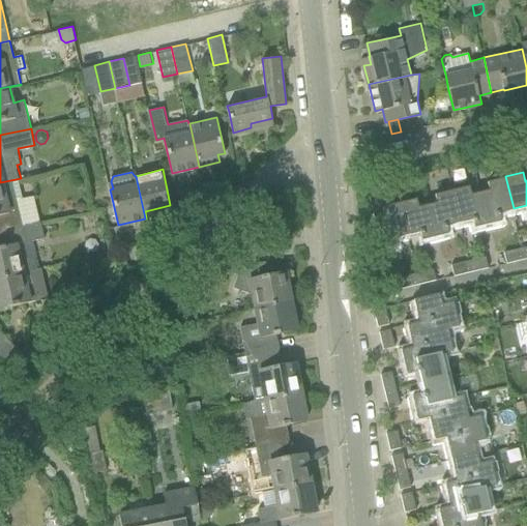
[(491,188),(481,191),(489,223),(501,220),(499,211),(514,208),(505,176),(489,180),(491,188)]
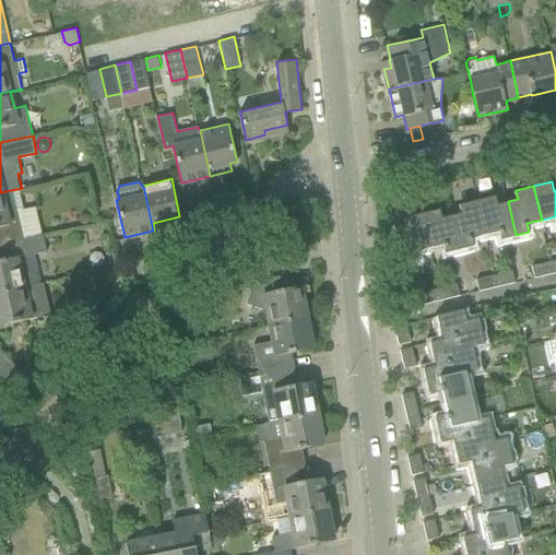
[(0,243),(25,237),(19,210),(26,208),(22,188),(0,192),(0,243)]
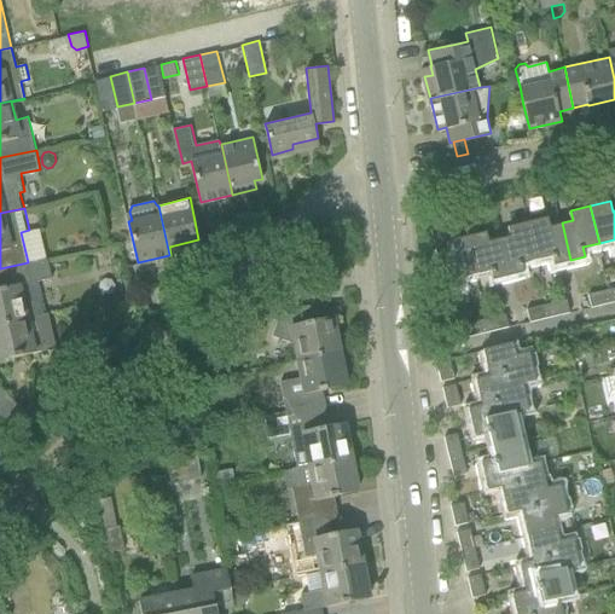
[(549,215),(529,220),(538,258),(552,254),(555,264),(570,260),(562,222),(551,225),(549,215)]
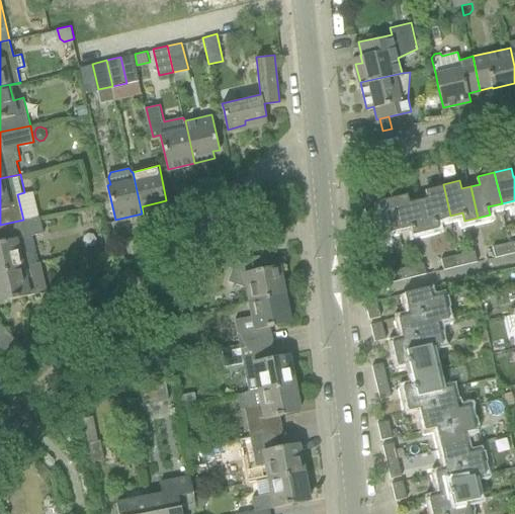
[(428,196),(419,198),(426,230),(438,227),(437,219),(450,216),(443,184),(430,187),(426,188),(428,196)]
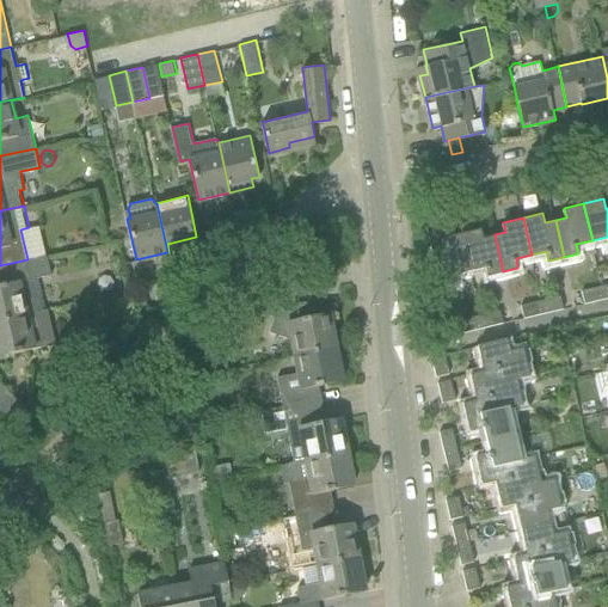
[(481,227),(462,232),(471,269),(485,265),(487,275),(503,271),(495,234),(484,238),(481,227)]
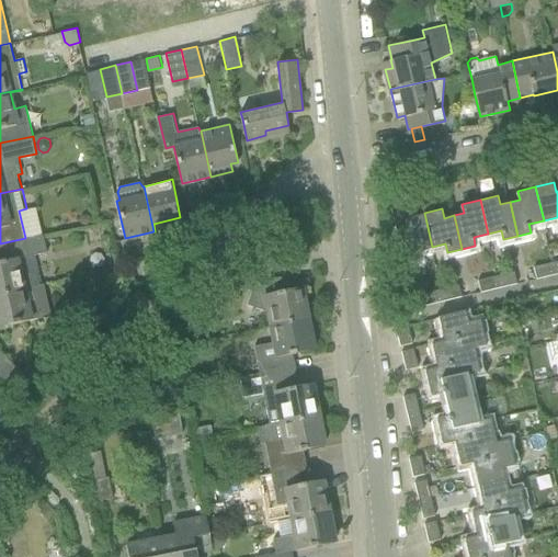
[(432,247),(424,213),(407,217),(409,226),(398,229),(406,262),(420,259),(418,250),(432,247)]
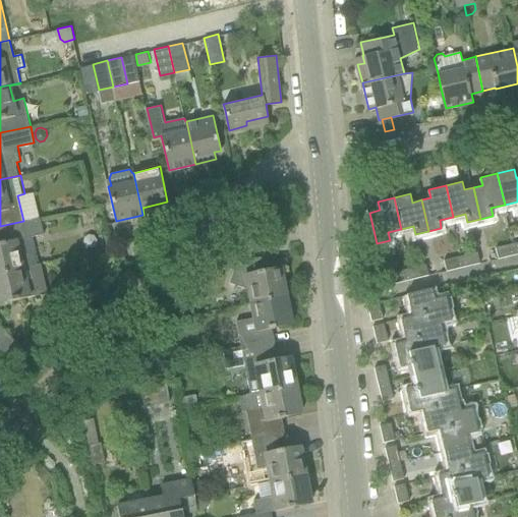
[(0,272),(39,263),(33,236),(45,233),(41,217),(23,221),(0,226),(0,272)]
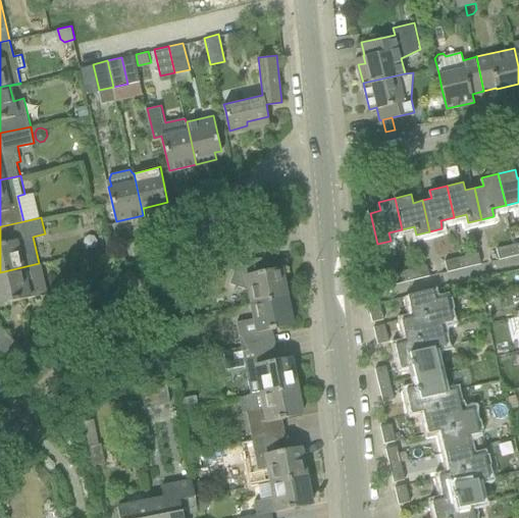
[(517,254),(515,243),(498,247),(500,258),(517,254)]
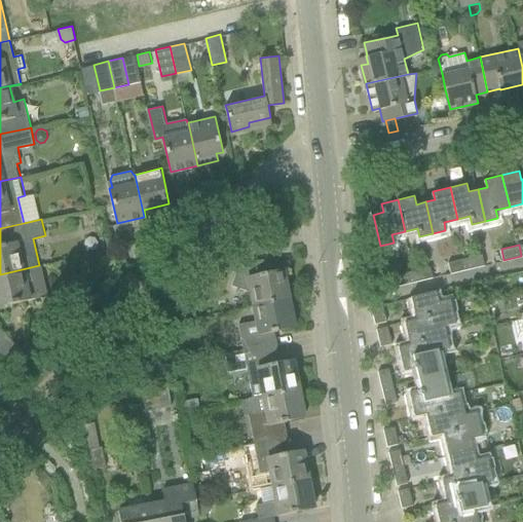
[(467,257),(469,268),(486,264),(483,253),(467,257)]
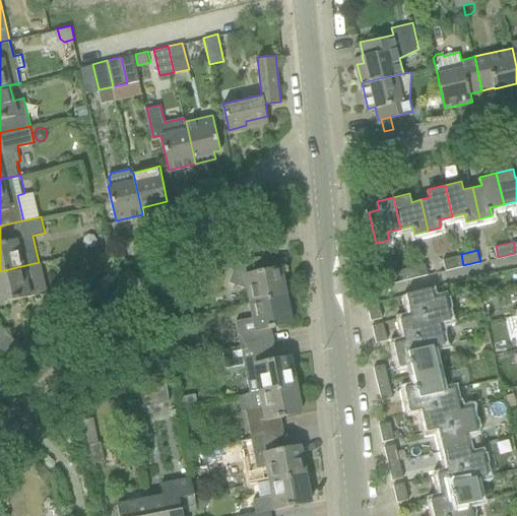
[(248,286),(251,301),(285,295),(280,267),(263,270),(260,254),(237,259),(229,279),(247,286),(248,286)]
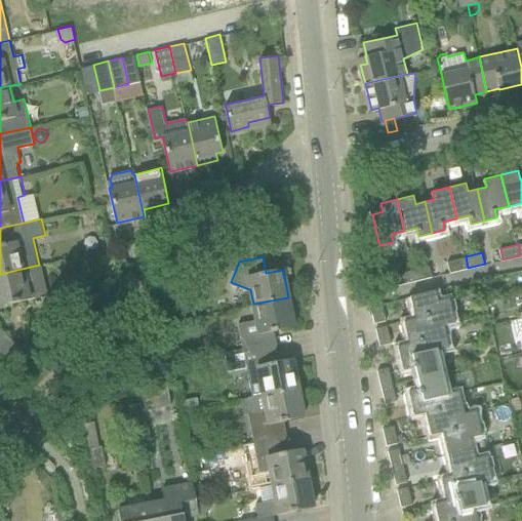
[(468,268),(466,256),(448,261),(451,272),(468,268)]
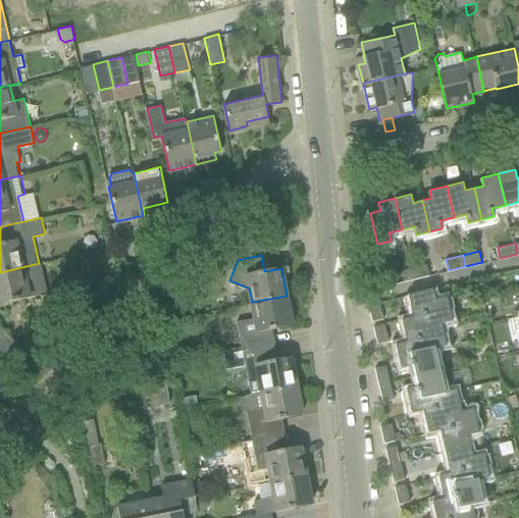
[(39,263),(0,272),(0,301),(11,299),(12,300),(49,292),(43,264),(40,264),(39,263)]
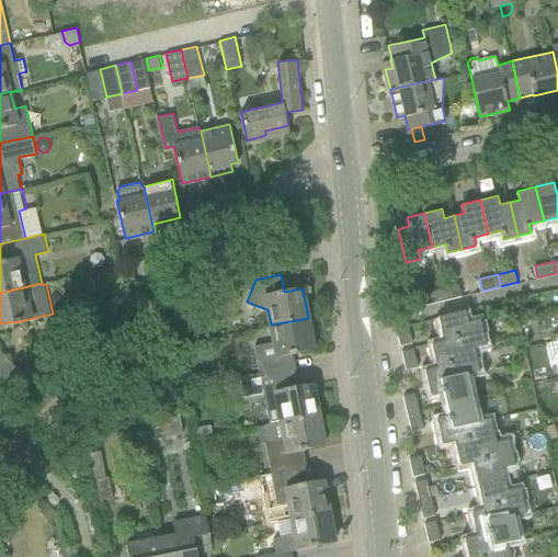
[(445,299),(463,295),(460,283),(442,287),(445,299)]
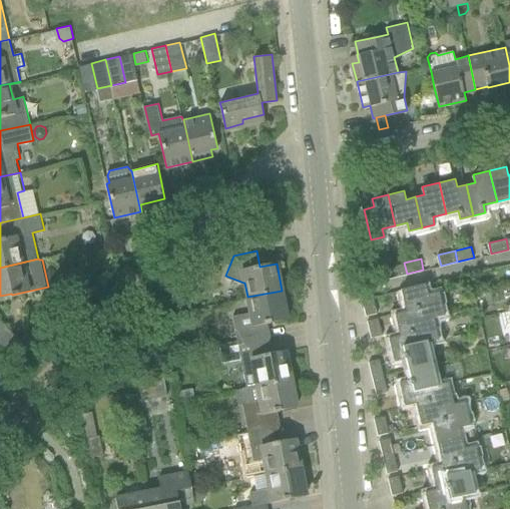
[(407,274),(404,263),(387,267),(390,278),(407,274)]
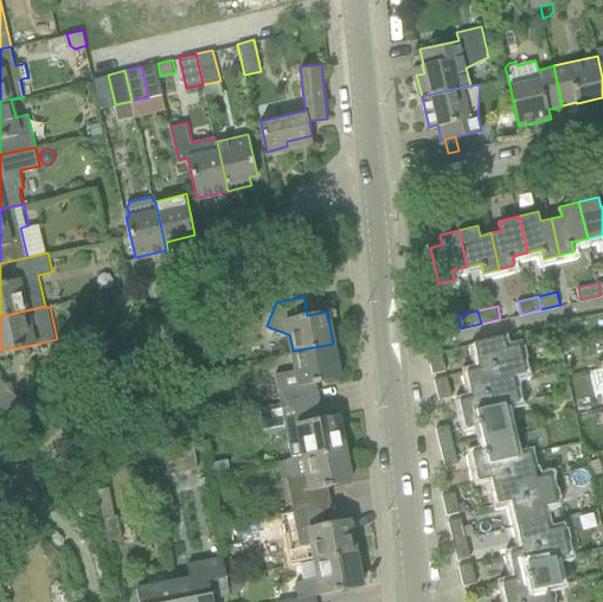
[(507,347),(504,334),(475,341),(481,366),(495,364),(499,378),(513,375),(526,372),(519,344),(507,347)]
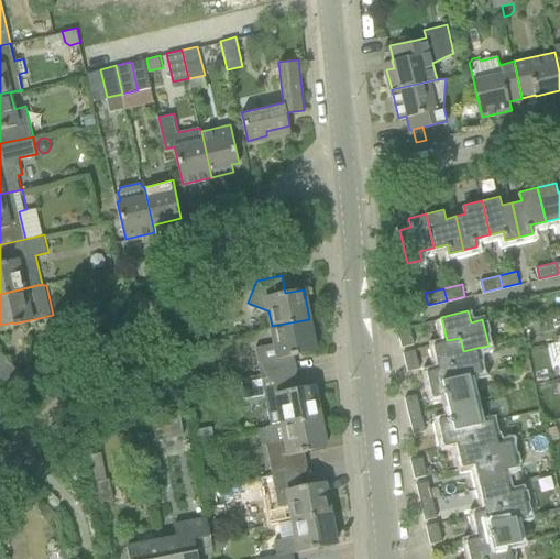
[(275,342),(257,346),(263,377),(297,371),(294,354),(297,353),(297,352),(316,349),(309,319),(272,326),(275,342)]
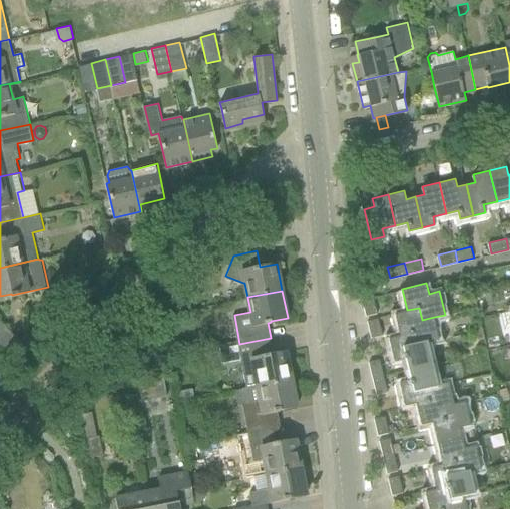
[(367,315),(378,312),(374,295),(363,298),(367,315)]
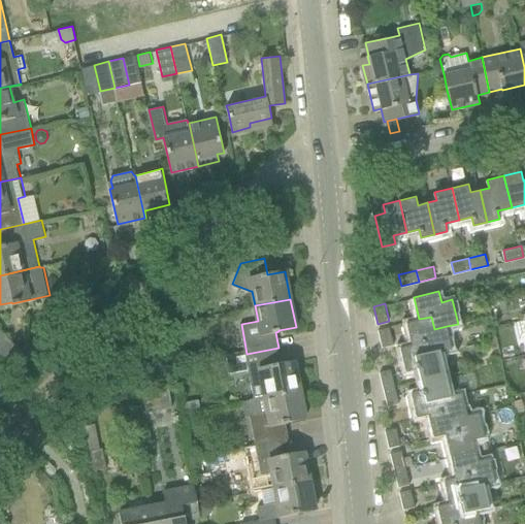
[(407,322),(413,345),(424,341),(427,354),(439,352),(452,349),(447,326),(434,329),(431,317),(419,319),(407,322)]
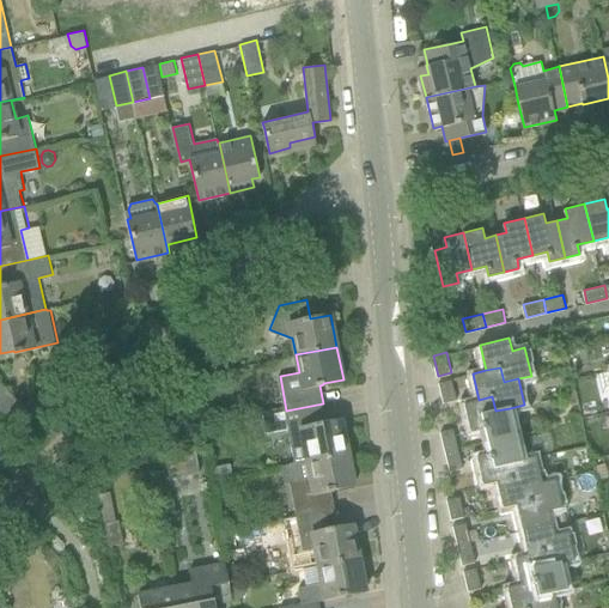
[(444,402),(457,399),(452,378),(439,382),(444,402)]
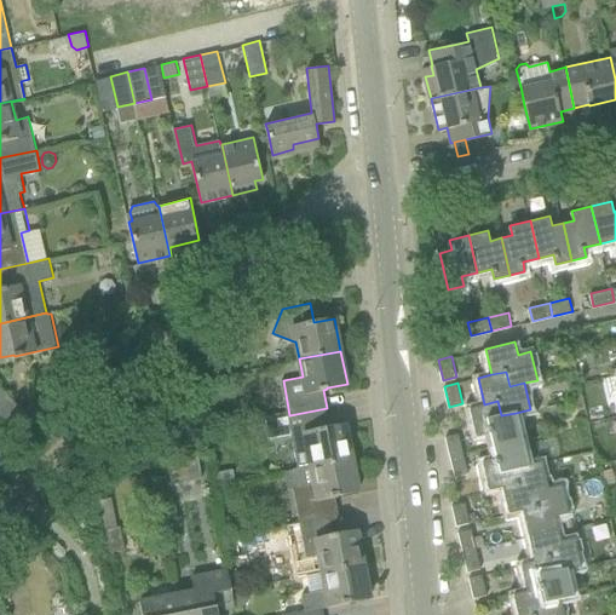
[(0,385),(0,414),(19,435),(34,421),(0,385)]
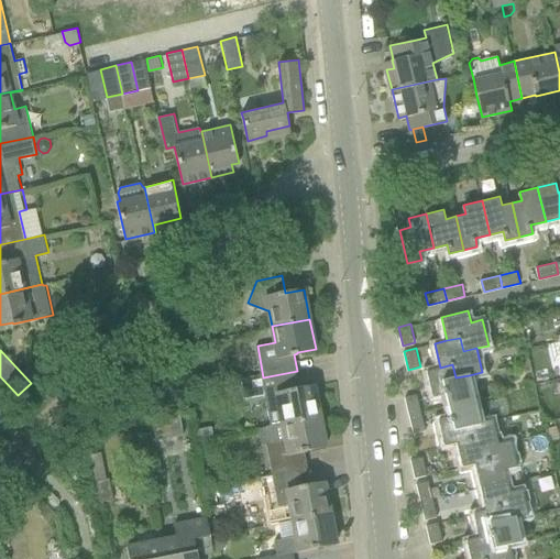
[(446,393),(449,405),(474,398),(469,375),(456,377),(452,364),(440,368),(428,370),(434,396),(446,393)]
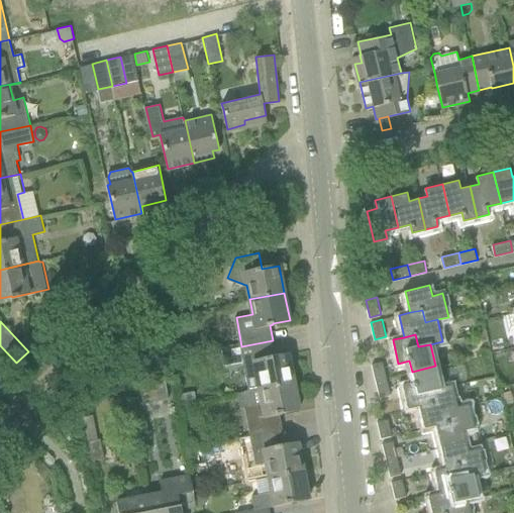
[(273,340),(241,346),(244,362),(247,376),(249,390),(260,388),(294,381),(288,353),(276,356),(273,340)]
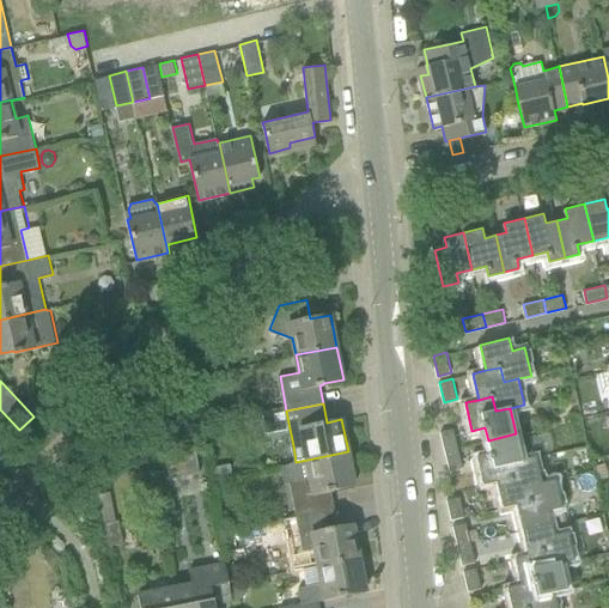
[(284,411),(262,414),(266,433),(290,429),(286,411),(284,411)]
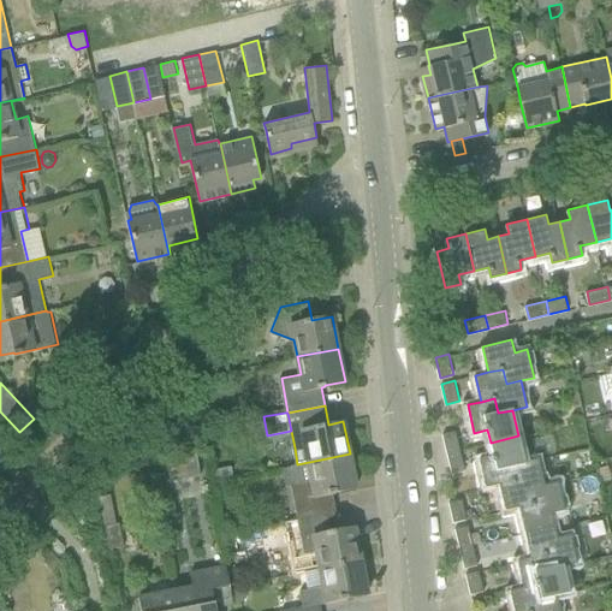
[(156,425),(159,437),(180,433),(178,421),(156,425)]
